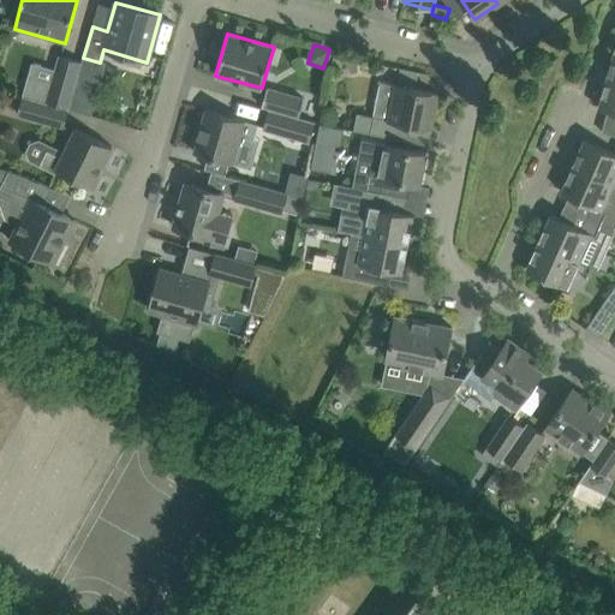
[(28,97),(69,109),(73,90),(82,63),(59,57),(49,88),(31,83),(28,97)]
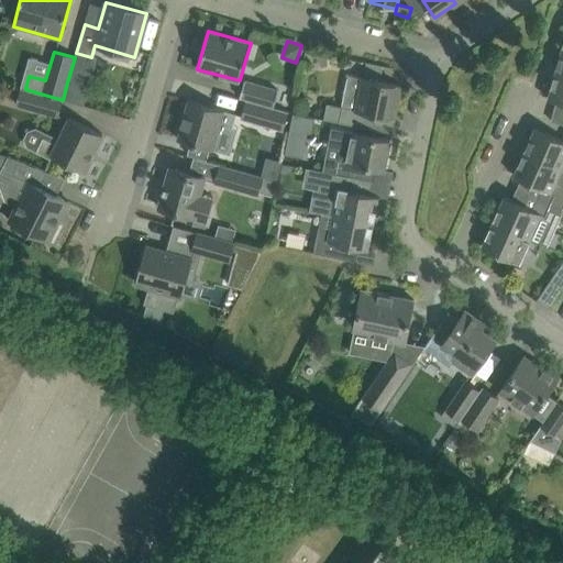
[(327,103),(323,120),(339,122),(374,130),(377,116),(389,118),(392,105),(397,106),(400,86),(379,81),(383,66),(366,63),(363,78),(350,76),(343,107),(327,103)]
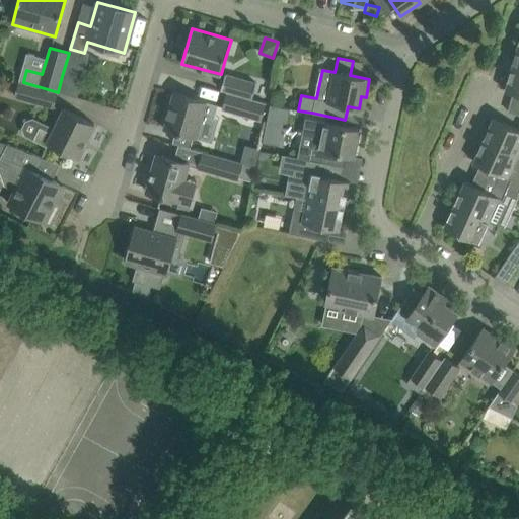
[(518,69),(512,67),(505,90),(518,94),(518,69)]
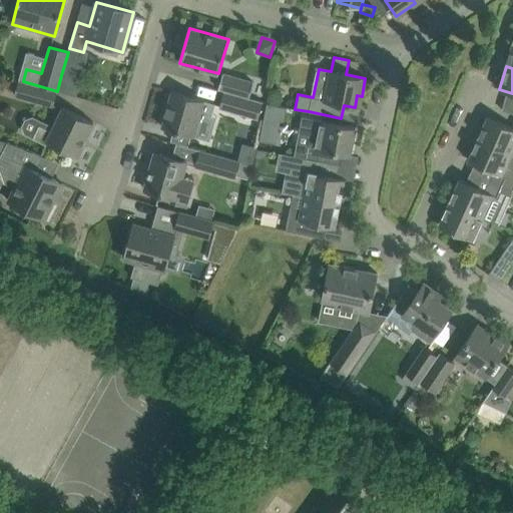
[(222,73),(217,89),(223,91),(248,98),(253,82),(222,73)]
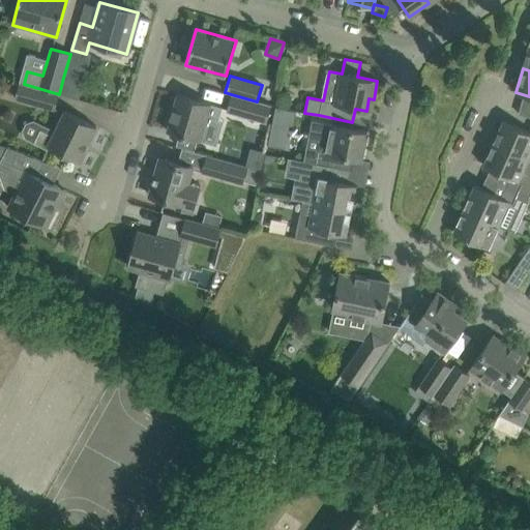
[(63,78),(59,94),(76,98),(80,83),(63,78)]
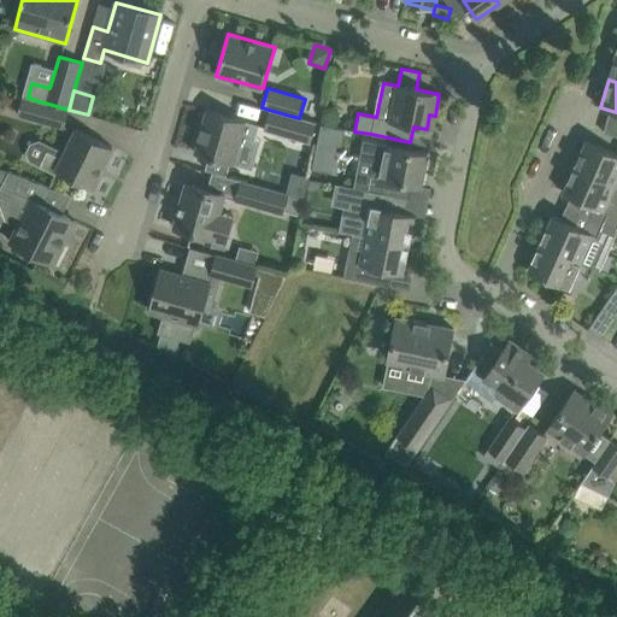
[(69,110),(28,98),(23,97),(17,115),(64,128),(69,110)]
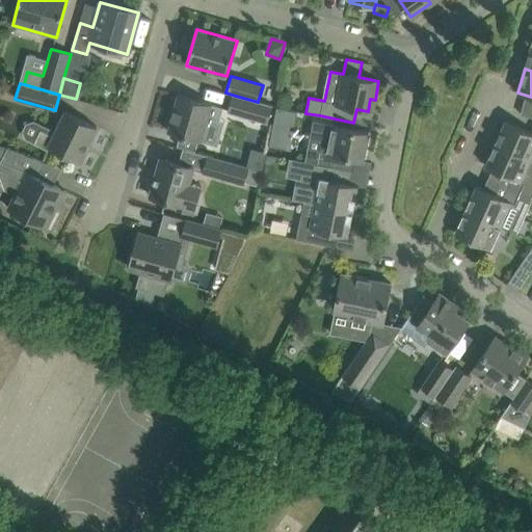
[(222,108),(197,101),(178,95),(167,132),(202,141),(208,116),(219,120),(222,108)]
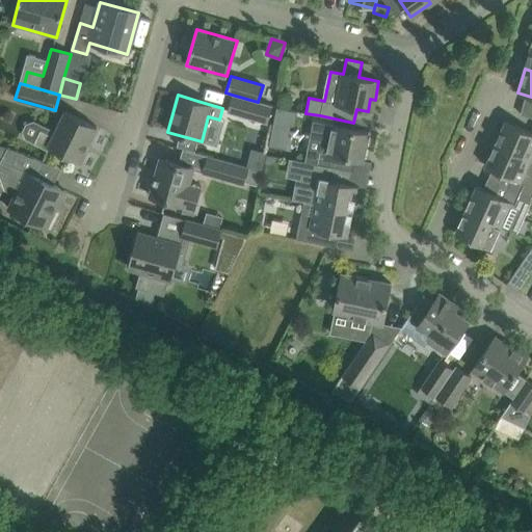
[(232,95),(227,112),(267,124),(272,106),(258,102),(232,95)]
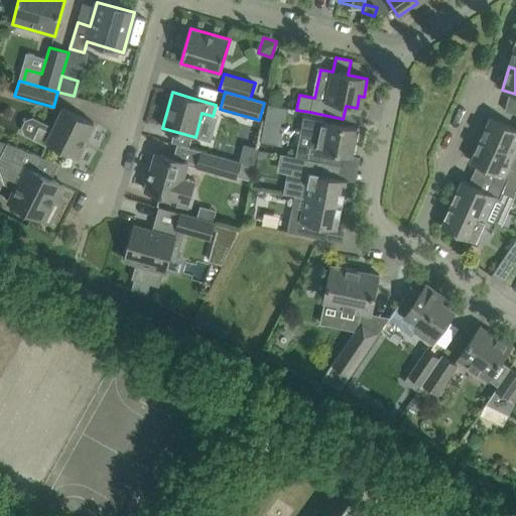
[(39,126),(32,139),(45,145),(47,142),(77,157),(94,123),(62,108),(51,132),(39,126)]
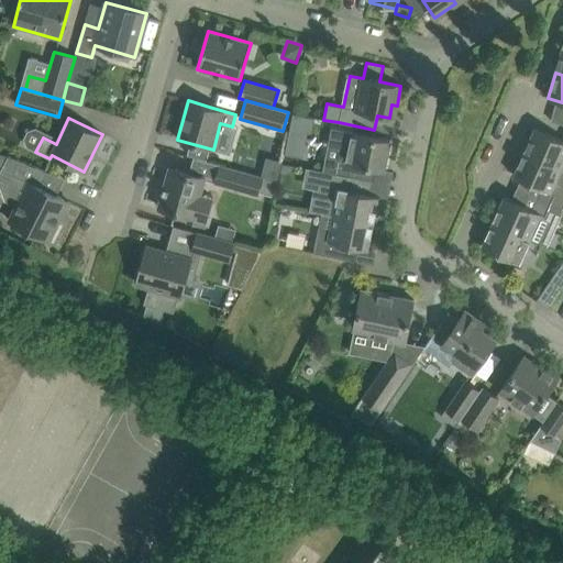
[(324,163),(322,170),(373,181),(375,168),(384,169),(390,140),(368,135),(331,128),(328,145),(340,147),(337,165),(324,163)]
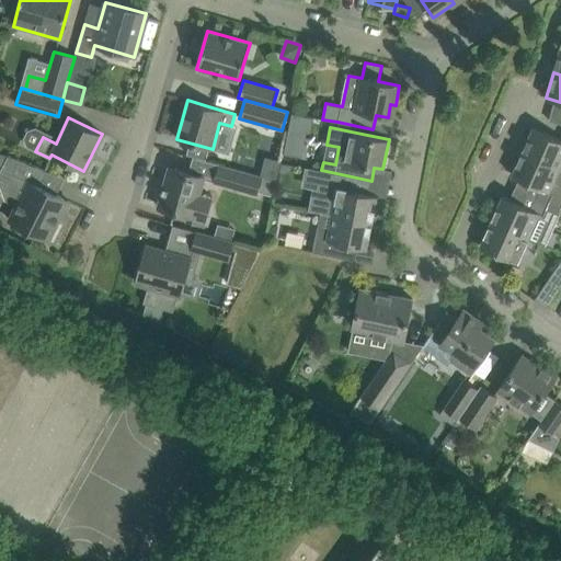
[(560,140),(533,128),(523,151),(560,169),(560,140)]
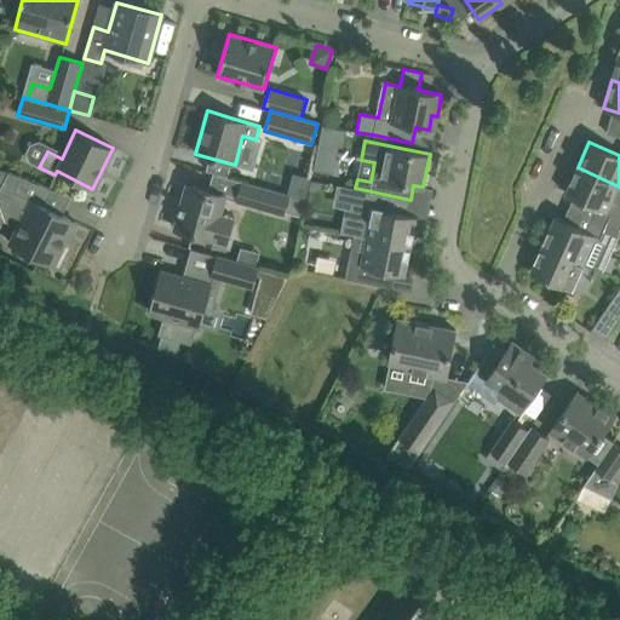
[(619,187),(578,167),(566,194),(597,208),(592,219),(607,227),(619,233),(619,231),(619,187)]
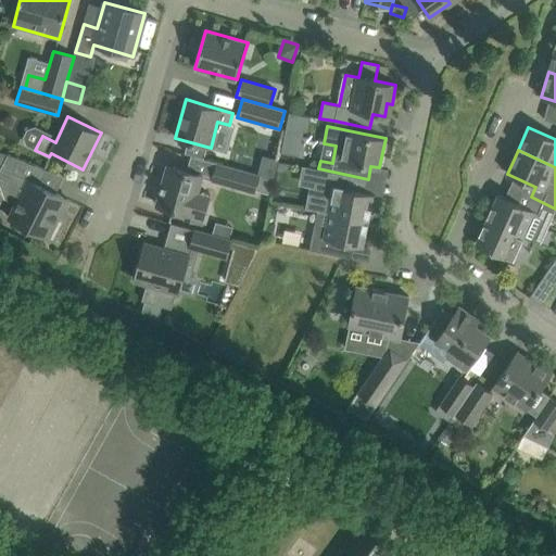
[(48,238),(67,200),(37,184),(45,168),(17,159),(8,154),(0,168),(0,184),(4,199),(15,203),(9,217),(48,238)]
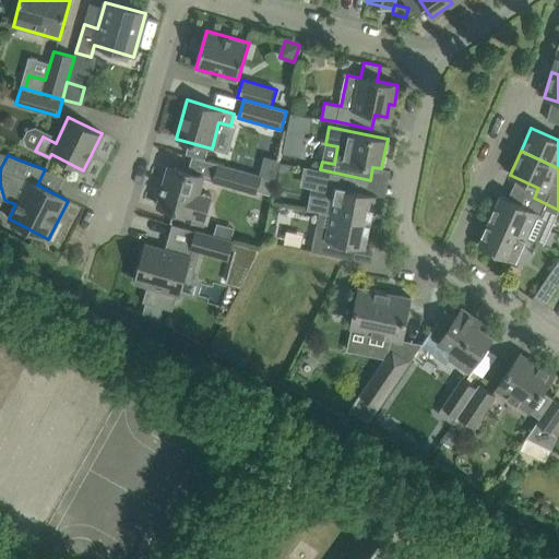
[(275,181),(260,177),(260,176),(218,164),(213,181),(256,193),(256,191),(271,195),(275,181)]
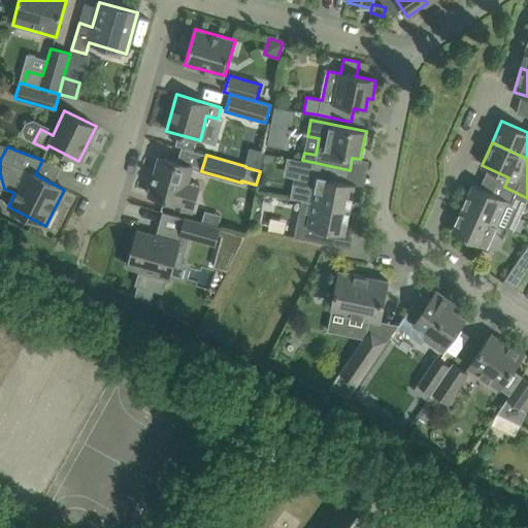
[(192,166),(178,162),(159,157),(147,194),(177,202),(175,208),(192,212),(196,195),(185,192),(192,166)]
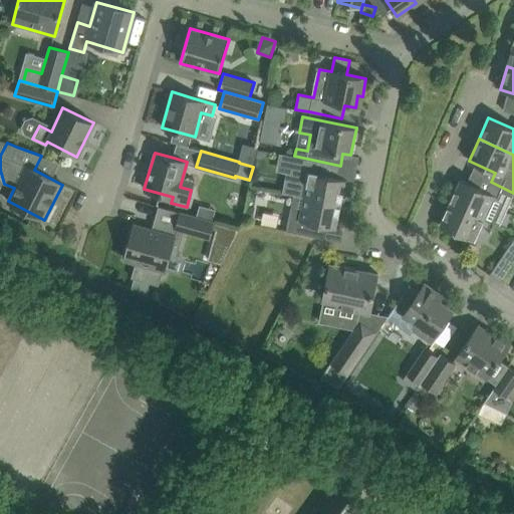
[(340,204),(345,179),(337,178),(340,166),(306,159),(281,153),(278,167),(292,170),(291,176),(287,175),(283,192),(304,196),(340,204)]
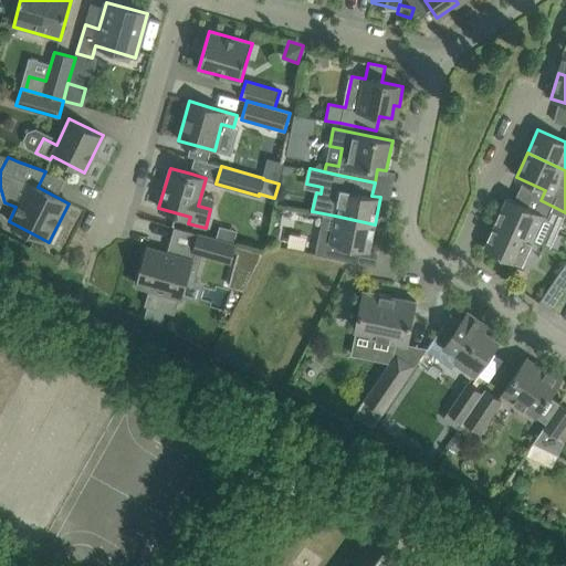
[(554,207),(541,200),(535,211),(506,198),(495,223),(533,240),(549,248),(565,212),(554,207)]
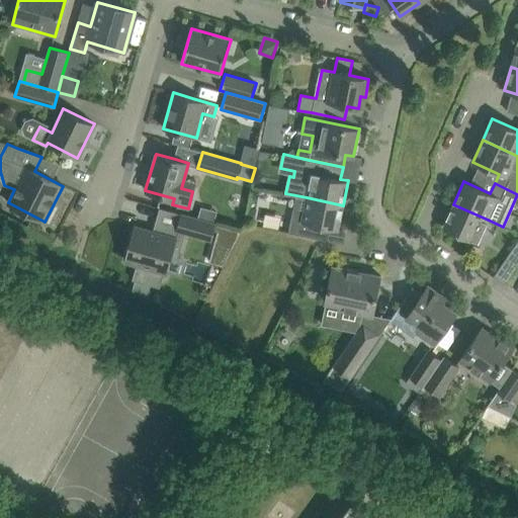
[(338,230),(343,205),(307,197),(304,209),(293,207),(288,233),(320,239),(324,237),(326,228),(338,230)]
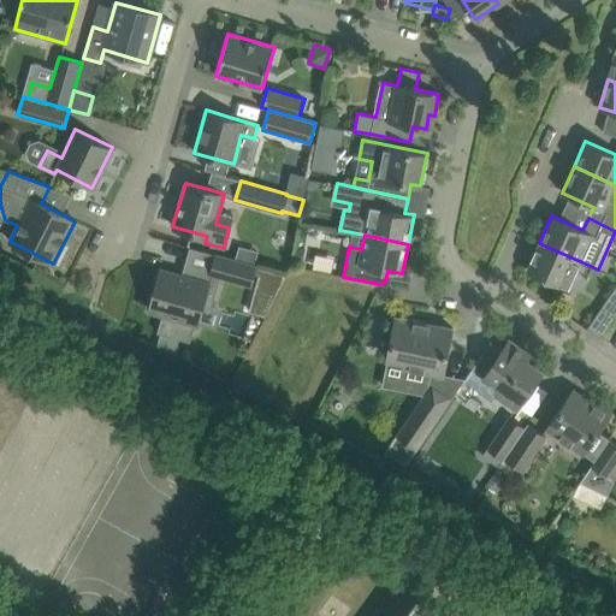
[(567,289),(580,261),(539,243),(527,270),(567,289)]
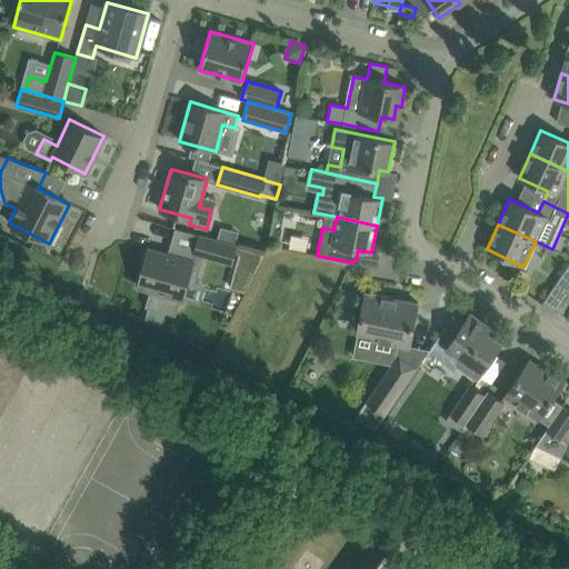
[(193,262),(188,282),(196,285),(205,256),(231,263),(237,246),(218,241),(200,236),(195,253),(192,261),(193,262)]
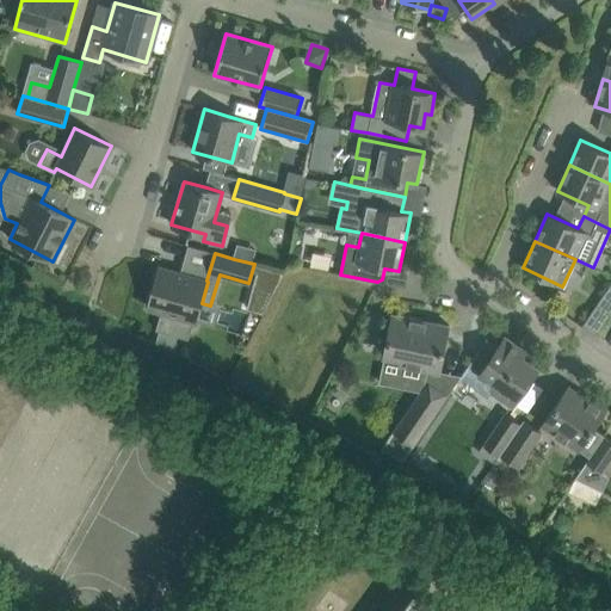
[(159,267),(147,308),(162,312),(156,331),(178,337),(189,339),(195,321),(196,321),(197,320),(202,303),(208,282),(207,281),(159,267)]
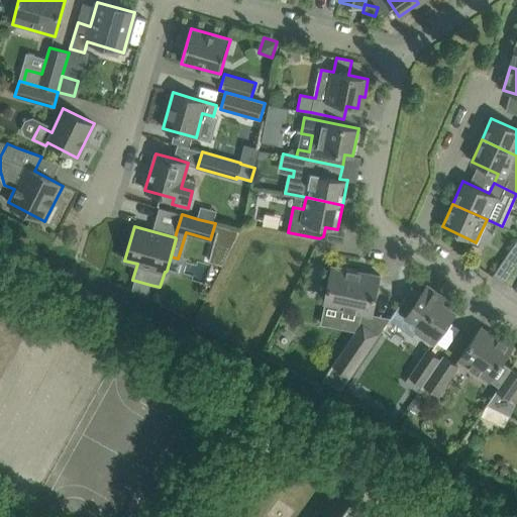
[(516,239),(505,257),(516,266),(516,263),(516,239)]
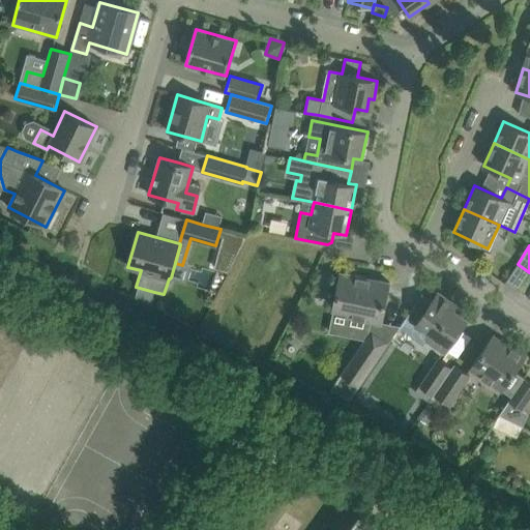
[(381,323),(385,302),(389,283),(341,272),(333,310),(348,312),(347,316),(381,323)]
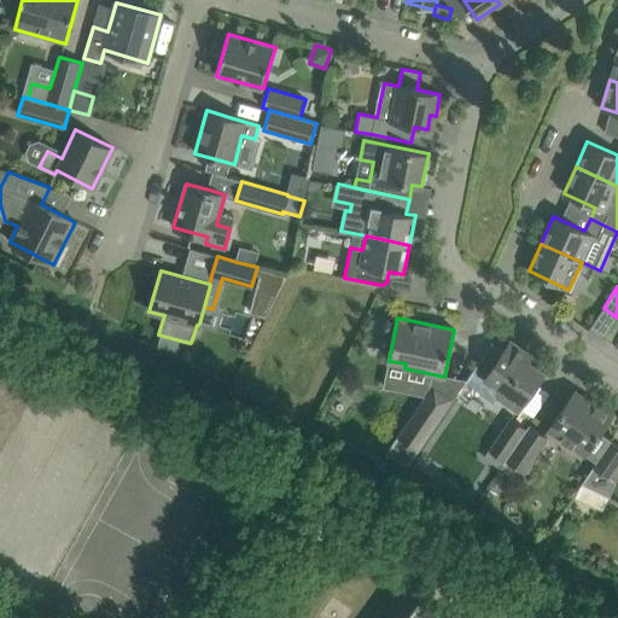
[(497,396),(518,410),(544,373),(529,361),(532,355),(511,340),(502,353),(493,345),(494,342),(493,340),(464,384),(465,385),(466,383),(494,402),(497,396)]
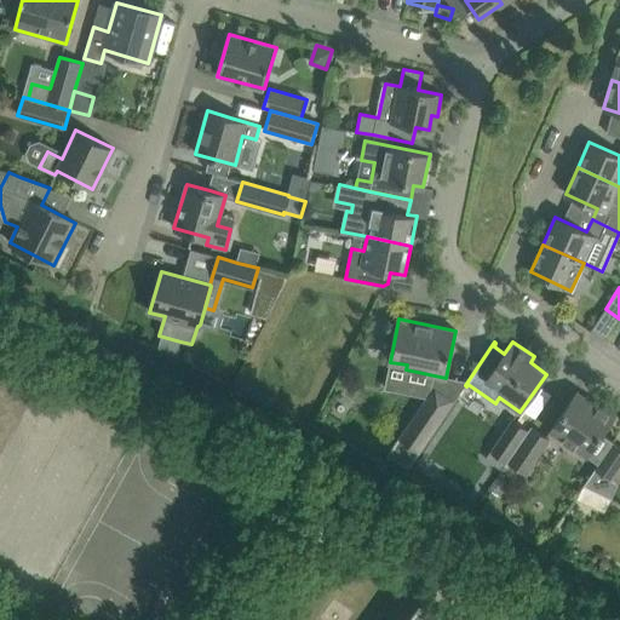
[(408,468),(419,452),(454,401),(432,388),(399,437),(401,438),(389,454),(408,468)]
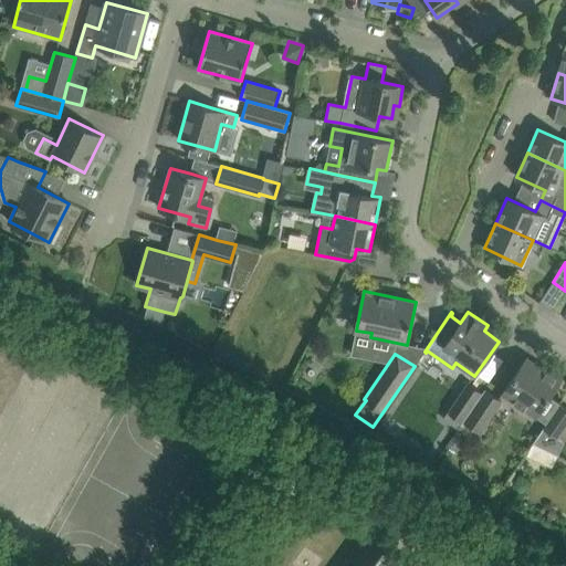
[(559,404),(549,397),(561,380),(538,365),(536,368),(524,360),(502,394),(536,417),(546,423),(559,404)]
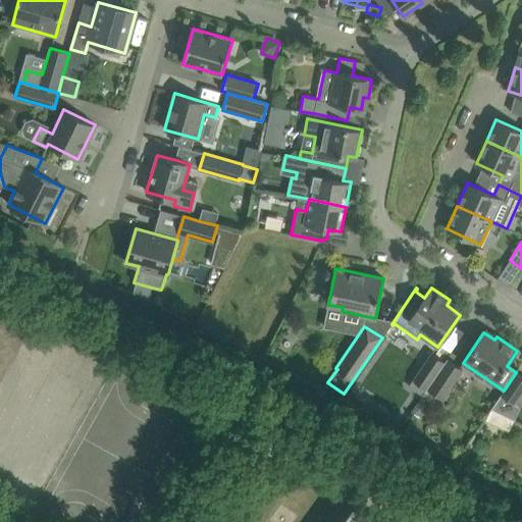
[(427,388),(444,363),(430,354),(413,378),(427,388)]
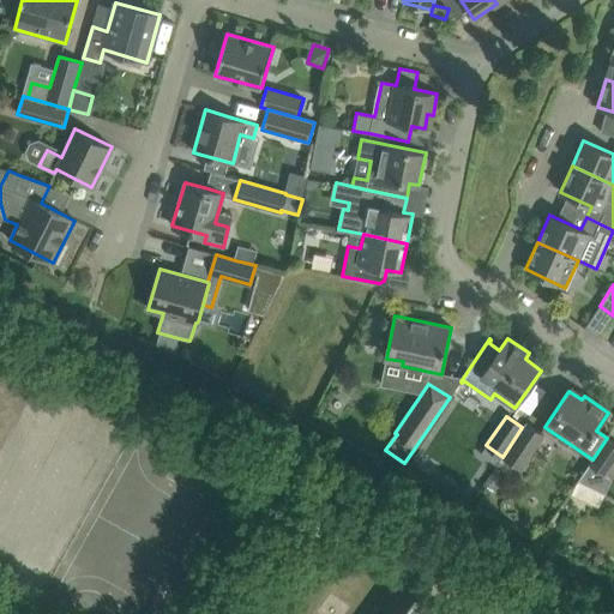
[(521,469),(543,435),(525,422),(522,427),(503,457),(521,469)]
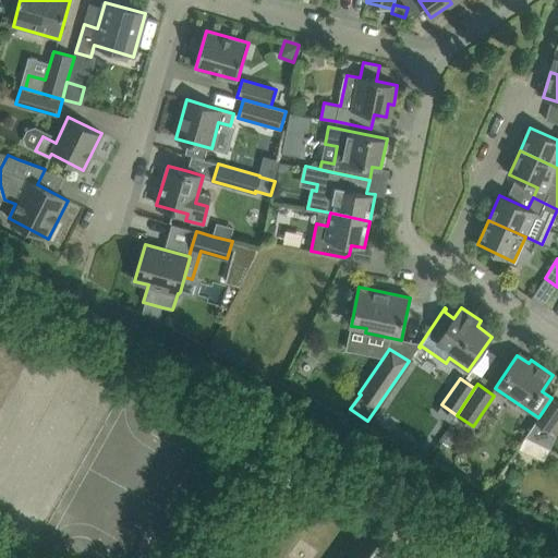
[(535,422),(550,432),(557,420),(557,401),(552,398),(538,417),(535,422)]
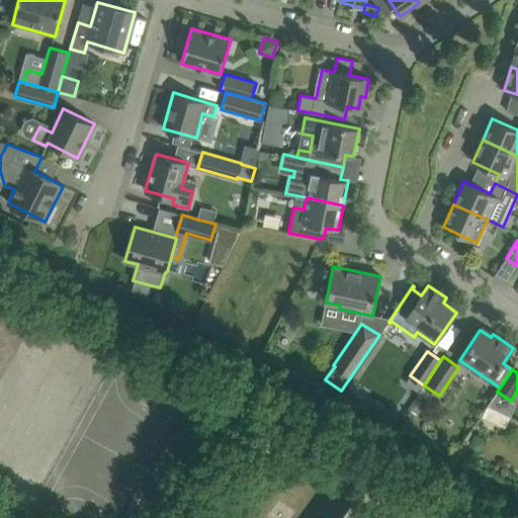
[(504,429),(510,417),(488,406),(481,417),(504,429)]
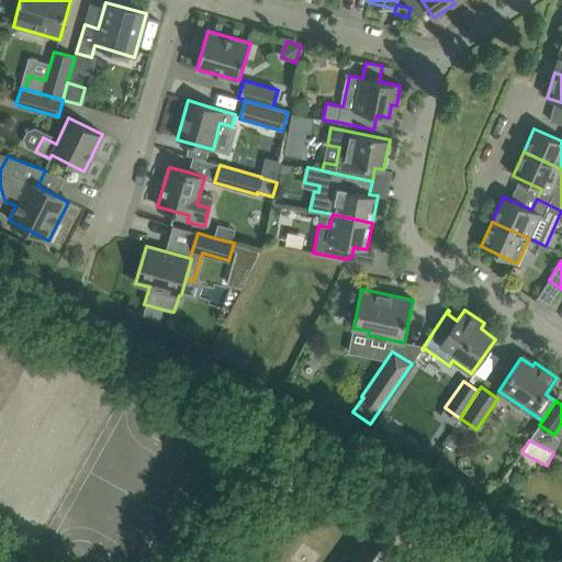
[(407,561),(381,542),(367,561),(407,561)]
